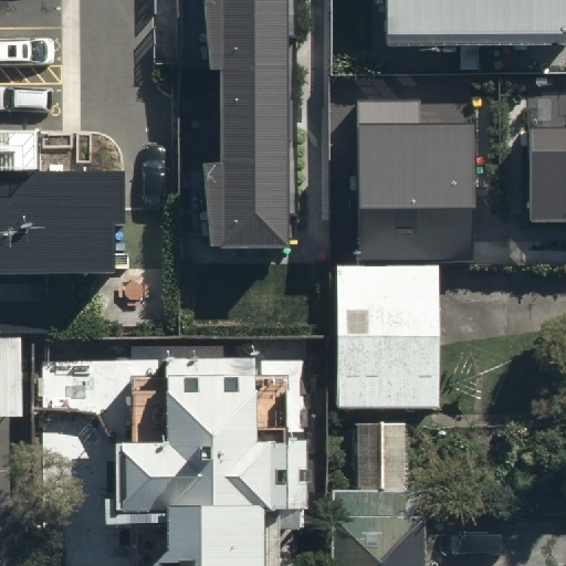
[(284,0),(221,0),(222,2),(209,1),(220,86),(219,177),(208,177),(213,244),(283,244),(284,0)]
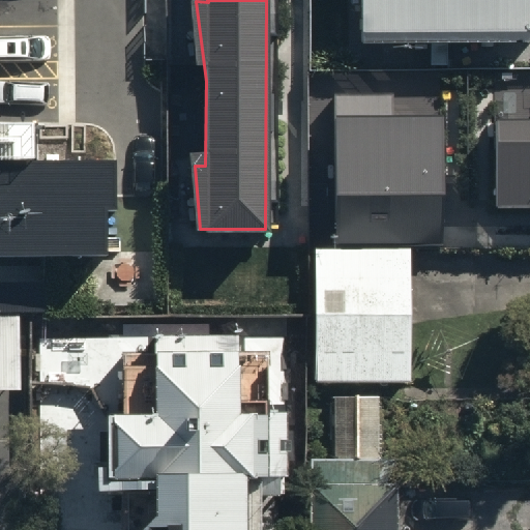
[(529,0),(359,0),(360,31),(529,30),(529,0)]
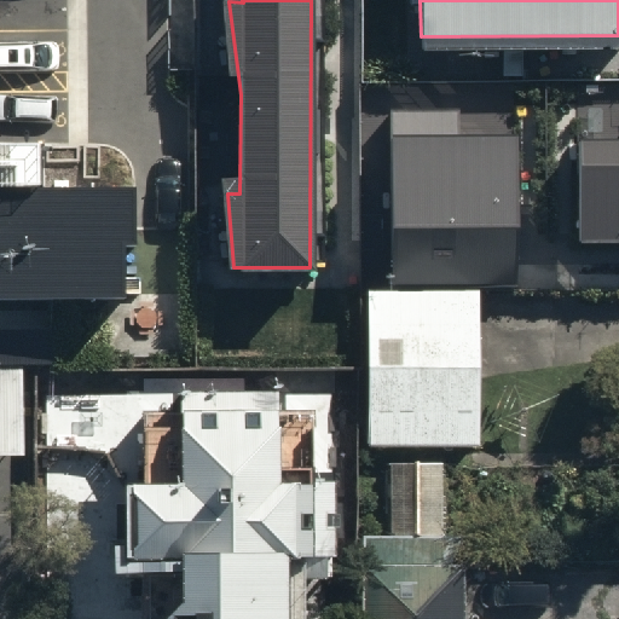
[(388,108),(388,285),(518,285),(518,138),(457,138),(458,108),(388,108)]
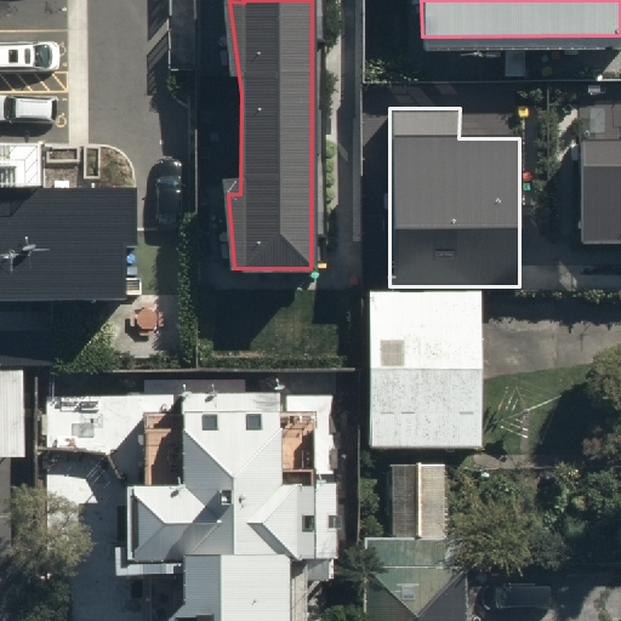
[(620,138),(582,138),(584,240),(620,239),(620,138)]
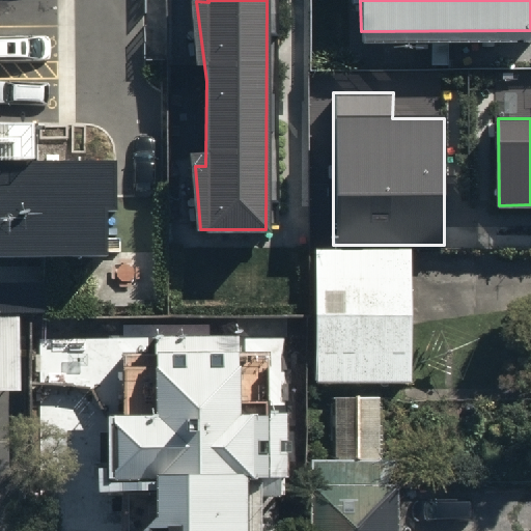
[(117,165),(0,167),(0,264),(107,262),(106,212),(118,212),(117,165)]
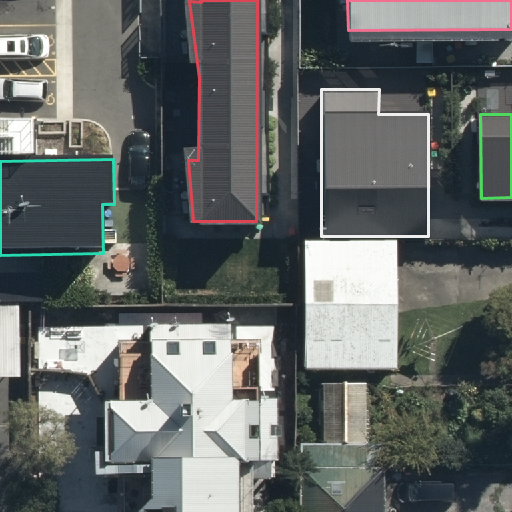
[(398,251),(309,251),(310,368),(398,368),(398,251)]
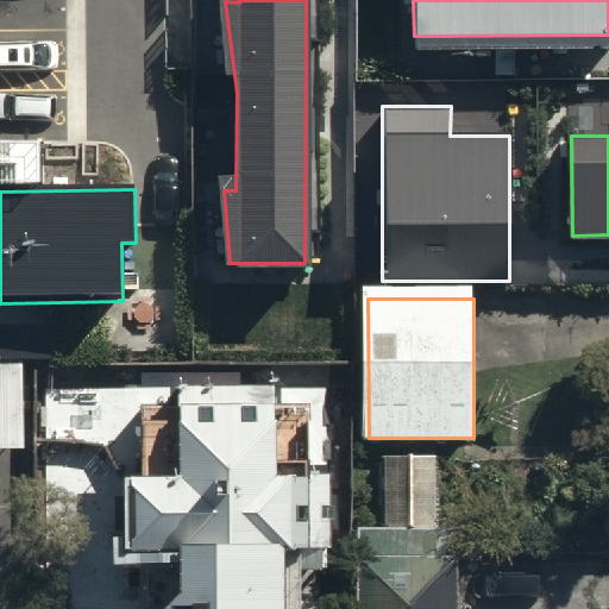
[(0,362),(0,451),(27,451),(26,362),(0,362)]
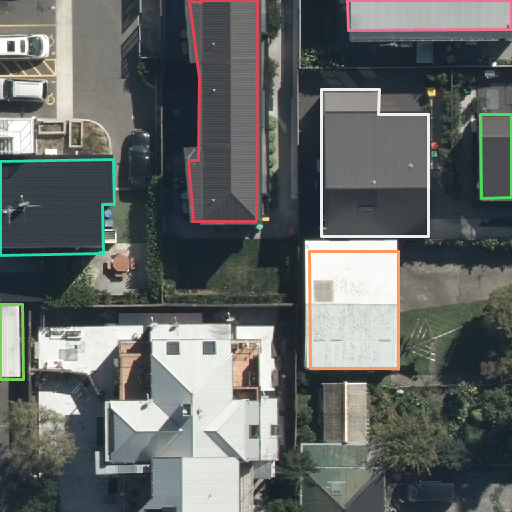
[(150,468),(149,511),(232,511),(233,468),(258,468),(258,407),(232,407),(232,332),(149,332),(149,407),(106,407),(106,468),(150,468)]
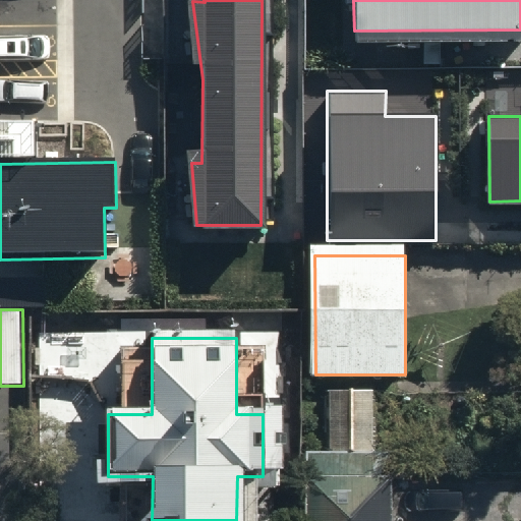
[(309,452),(309,520),(396,520),(396,452),(309,452)]
